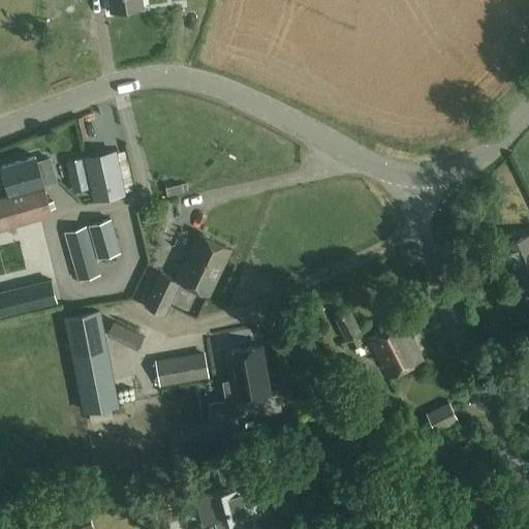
[(107,0),(111,10),(144,5),(142,0),(107,0)]
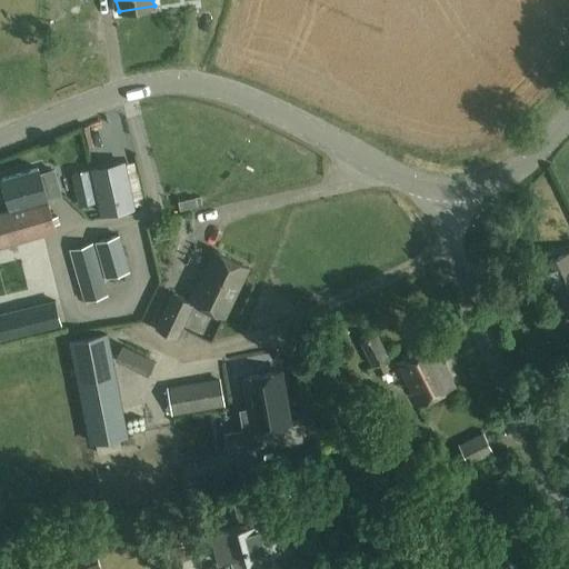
[(92,169),(102,212),(133,206),(125,162),(92,169)]
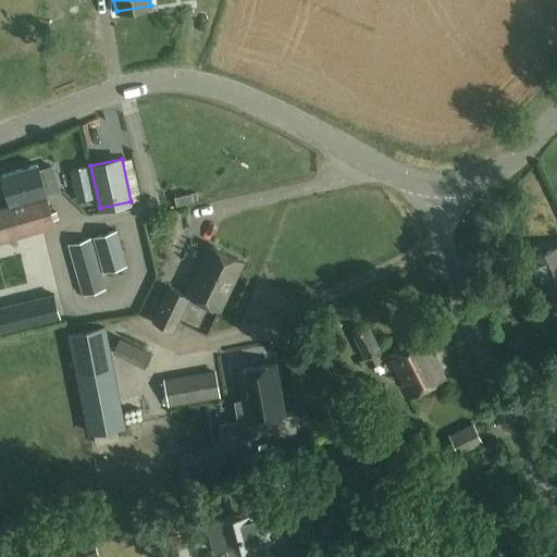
[(10,203),(45,193),(37,163),(1,174),(10,203)]
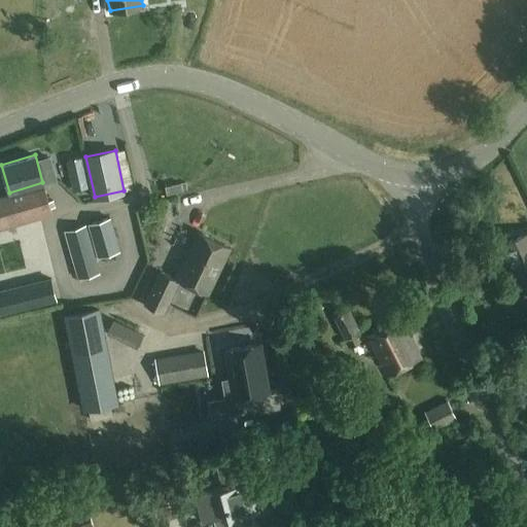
[(67,161),(73,190),(88,186),(81,157),(67,161)]
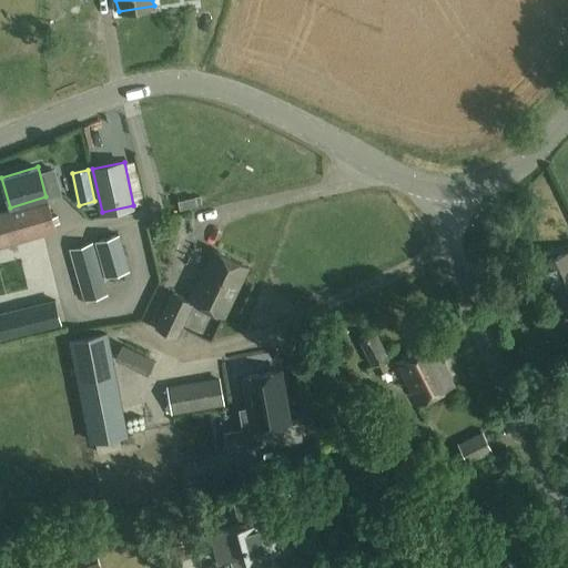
[(0,242),(54,226),(53,223),(58,222),(56,215),(52,216),(46,196),(10,208),(11,209),(0,211),(0,242)]
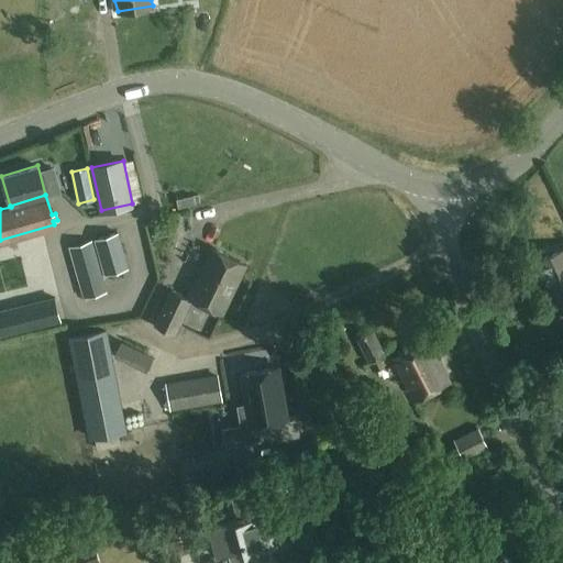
[(166,221),(153,224),(156,238),(168,234),(166,221)]
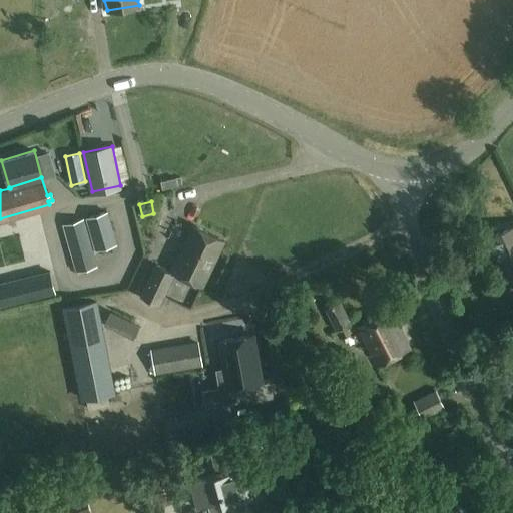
[(106,210),(86,217),(96,248),(116,241),(106,210)]
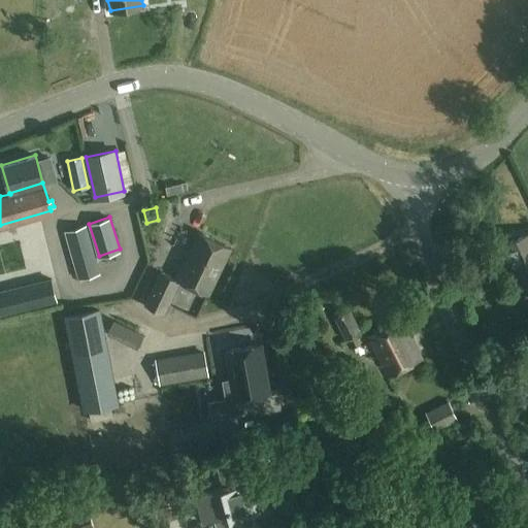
[(85,225),(65,231),(79,276),(99,270),(85,225)]
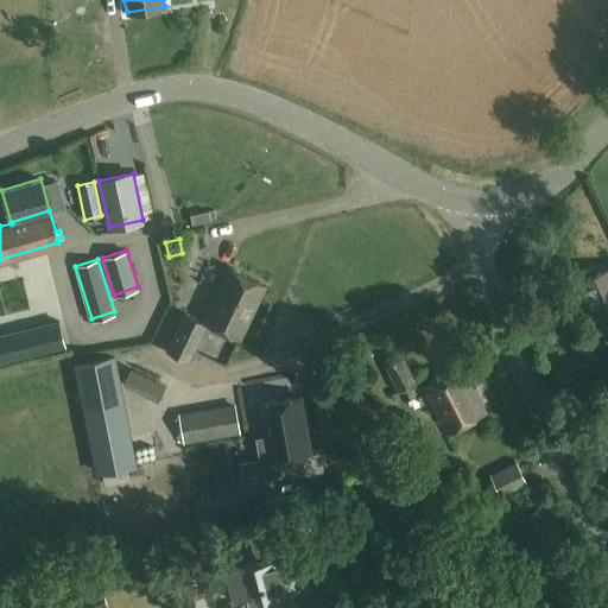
[(200,320),(184,312),(165,349),(187,360),(206,321),(239,337),(265,284),(228,266),(207,311),(204,310),(200,320)]
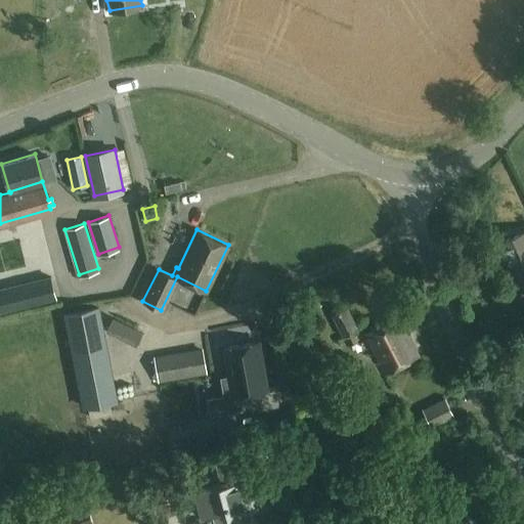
[(512,287),(523,280),(523,231),(494,244),(512,287)]
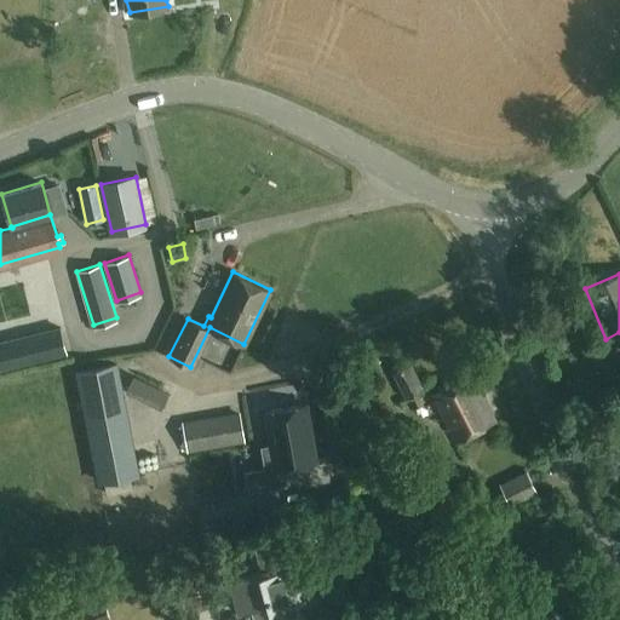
[(537,323),(550,317),(546,308),(532,314),(537,323)]
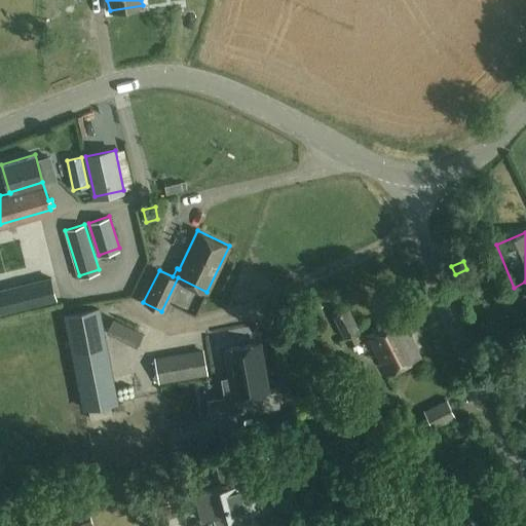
[(36,303),(31,283),(6,289),(11,309),(36,303)]
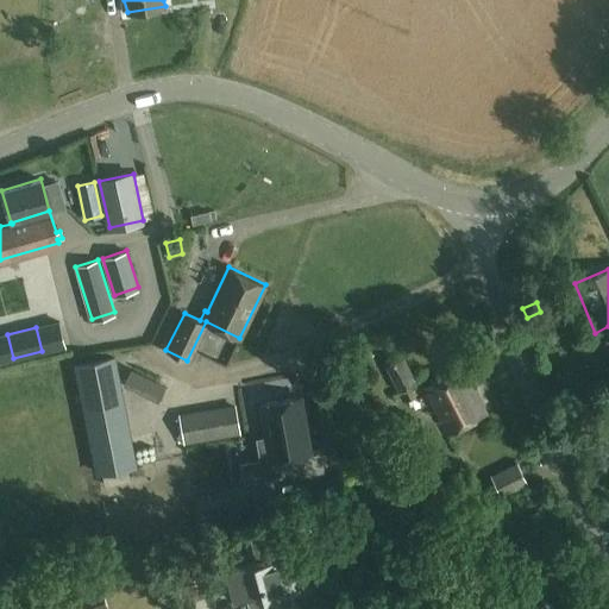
[(416,381),(402,357),(384,365),(399,390),(416,381)]
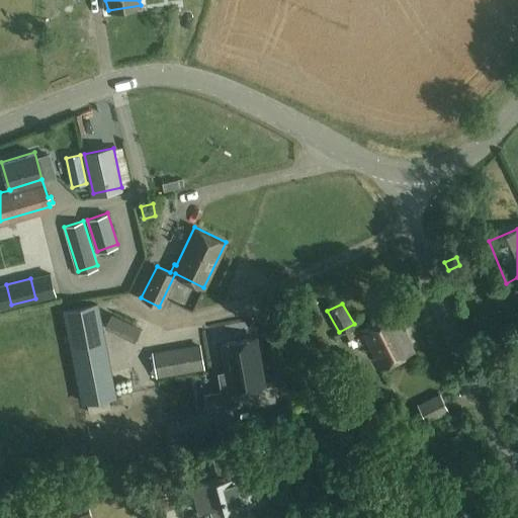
[(115,397),(114,391),(97,305),(78,309),(65,311),(83,403),(115,397)]
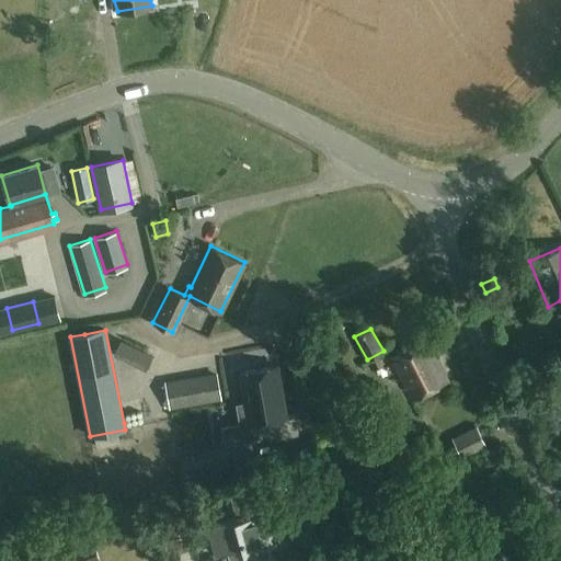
[(427,339),(390,357),(412,399),(449,380),(427,339)]
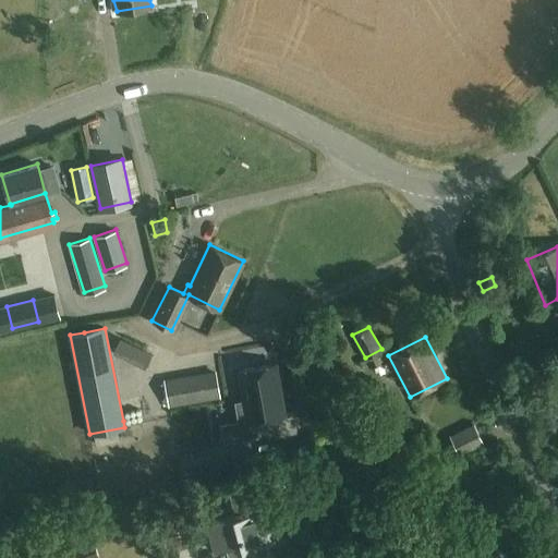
[(150,353),(120,338),(116,349),(113,351),(144,366),(150,353)]
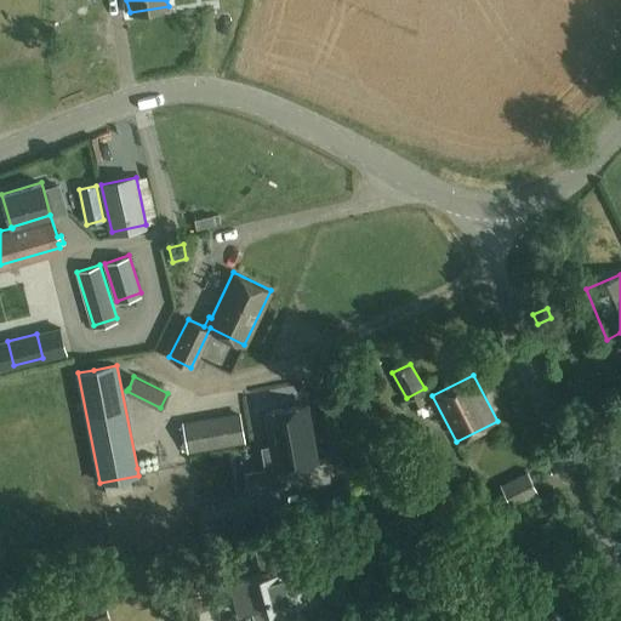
[(250,491),(289,485),(285,467),(317,462),(306,405),(266,412),(272,446),(262,448),(266,469),(248,473),(250,491)]
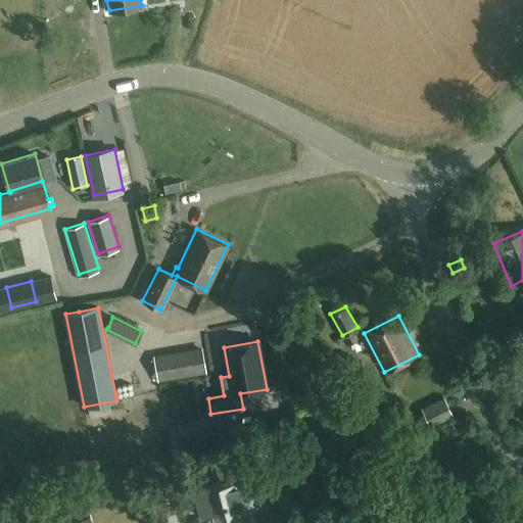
[(206,372),(202,350),(154,359),(158,380),(206,372)]
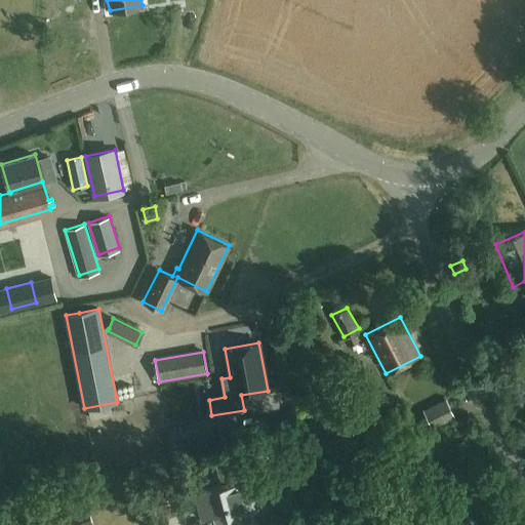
[(510,400),(519,418),(524,415),(524,400),(522,394),(510,400)]
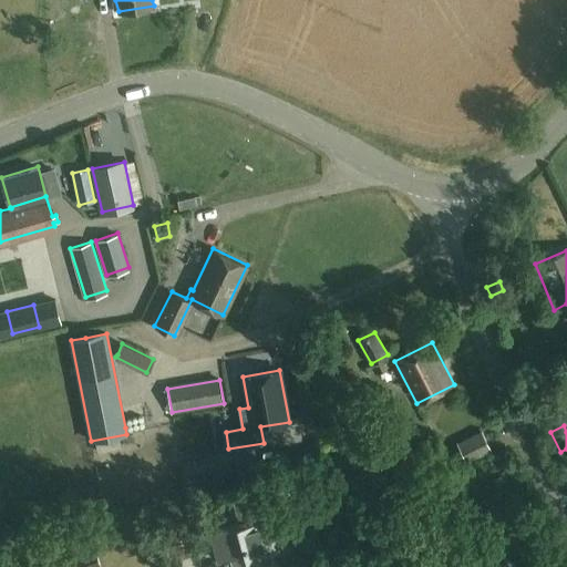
[(481,430),(457,443),(467,462),(491,450),(481,430)]
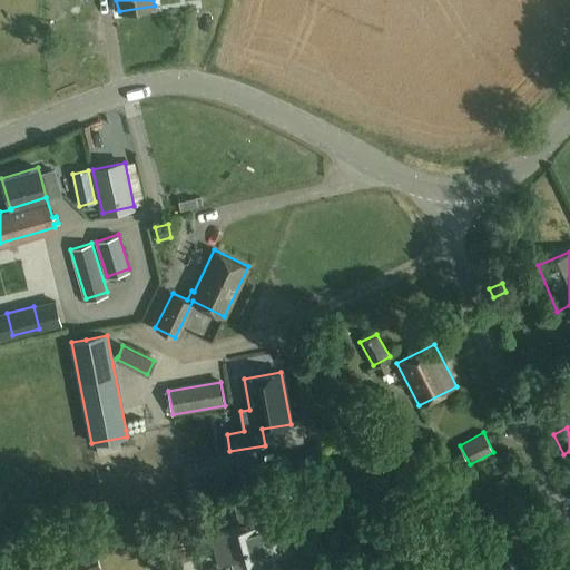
[(233,569),(235,569),(251,566),(248,560),(282,551),(275,526),(264,529),(263,524),(247,529),(246,524),(223,531),(224,536),(213,538),(219,563),(231,560),(233,569)]
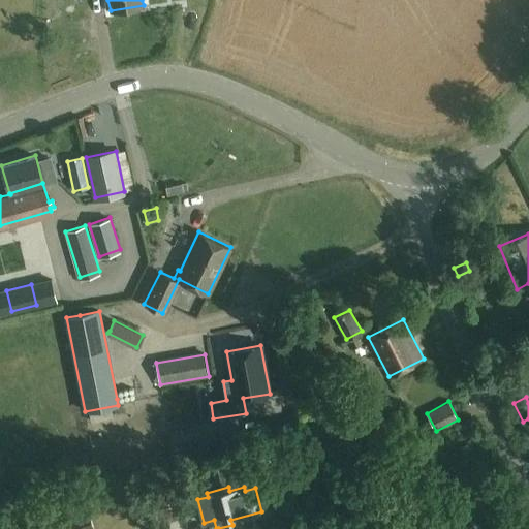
[(268,488),(259,490),(267,512),(274,510),(268,488)]
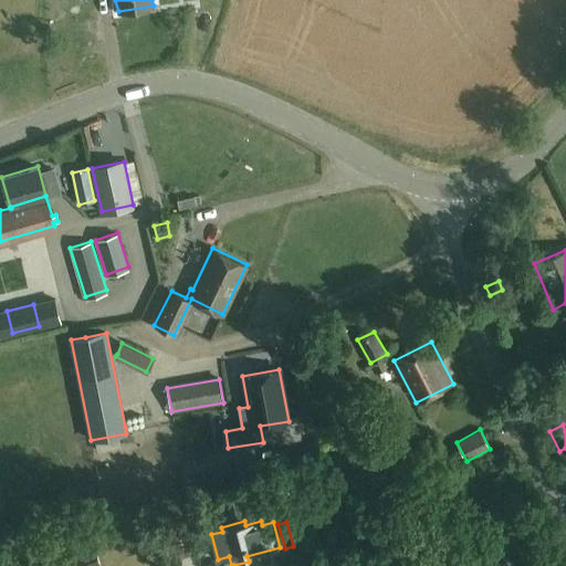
[(101,565),(91,537),(30,558),(32,565),(101,565)]
